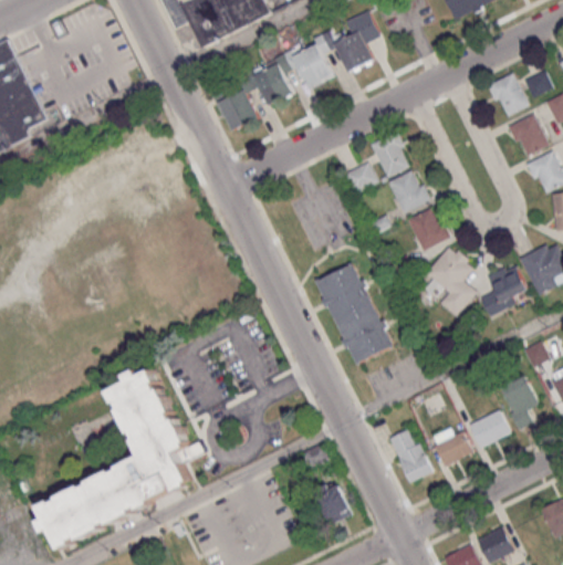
[(177,0),(200,48),(264,13),(258,0),(177,0)]
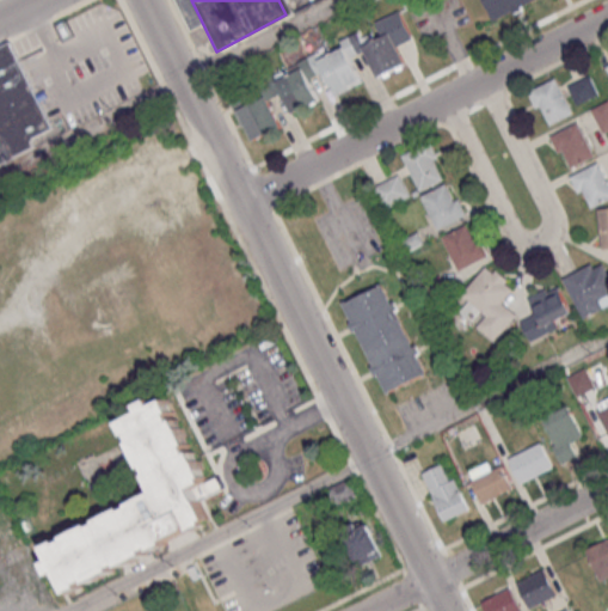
[(535,0),(479,0),(487,20),(535,0)]
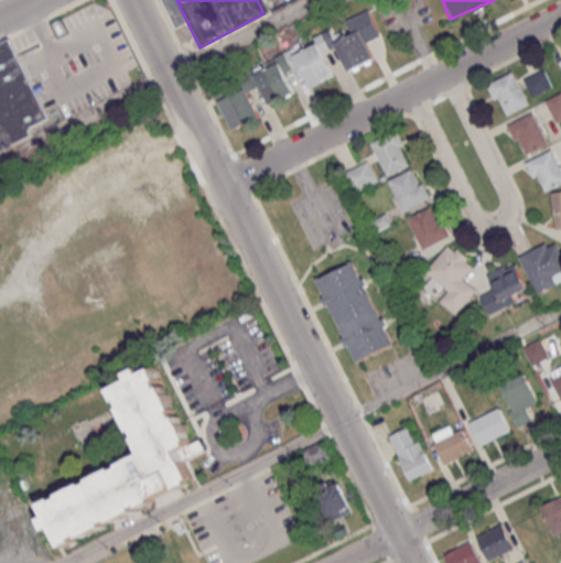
[(250,68),(265,106),(292,95),(282,72),(294,67),(303,88),(332,77),(322,53),(334,49),(344,73),(373,61),(365,43),(377,38),(367,11),(343,20),(347,31),(332,38),(330,31),(311,38),(313,43),(250,68)]
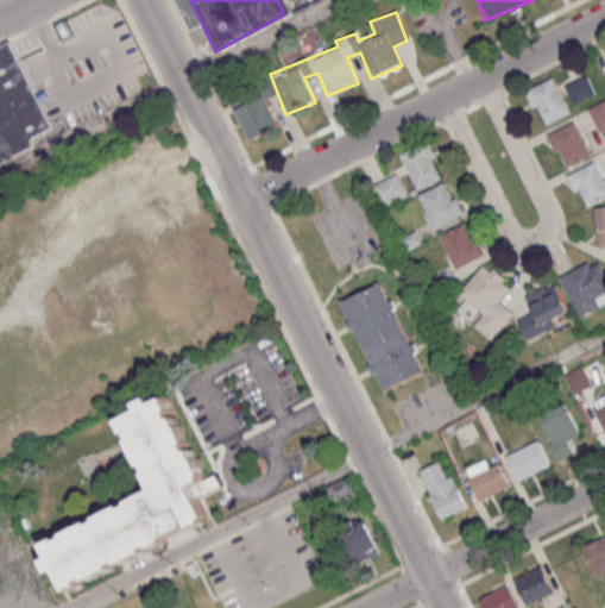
[(0,162),(50,137),(7,43),(0,46),(0,162)]
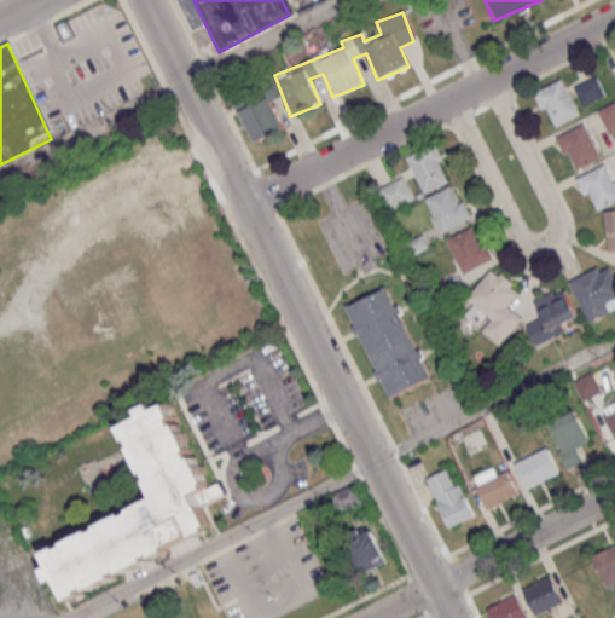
[(533,93),(561,79),(579,114),(556,126),(545,107),(541,109),(533,93)]
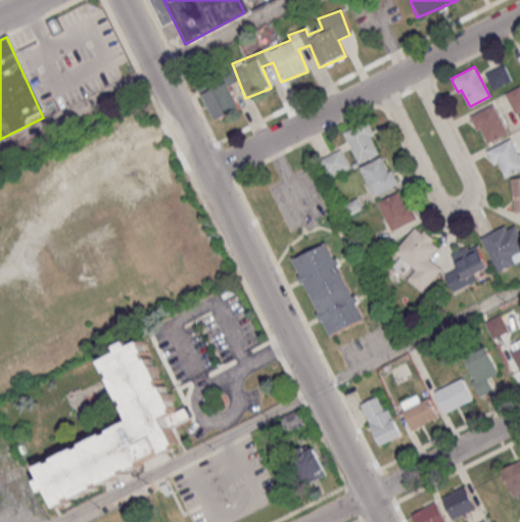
[(486,75),(503,66),(511,81),(494,89),(486,75)]
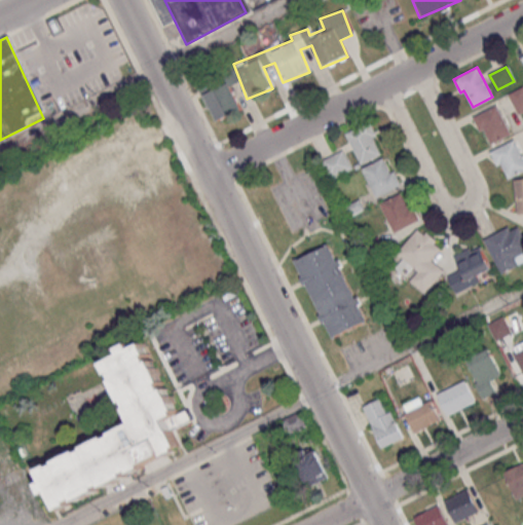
[(214,122),(239,110),(225,78),(199,90),(214,122)]
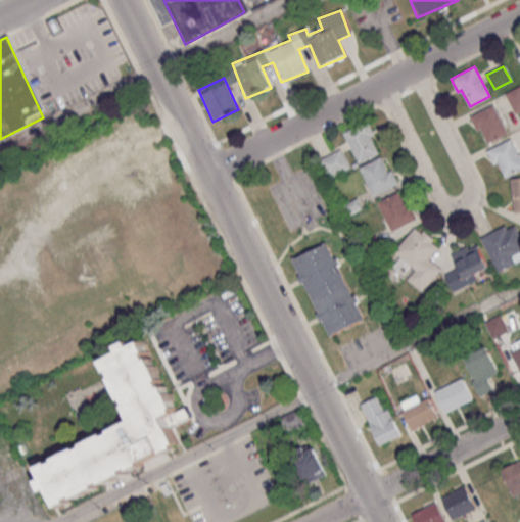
[(504,94),(519,86),(519,111),(515,114),(504,94)]
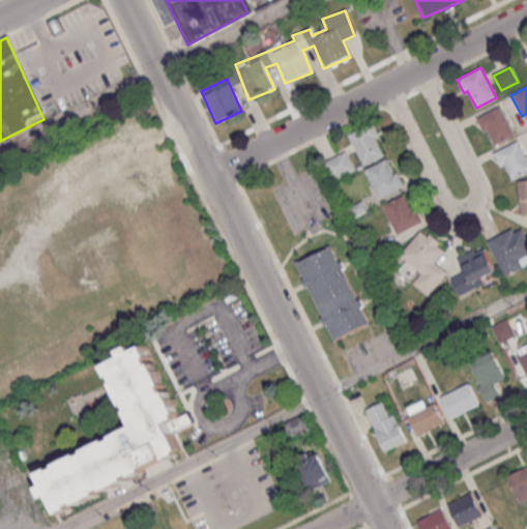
[(476,118),(500,106),(516,137),(495,147),(487,130),(482,131),(476,118)]
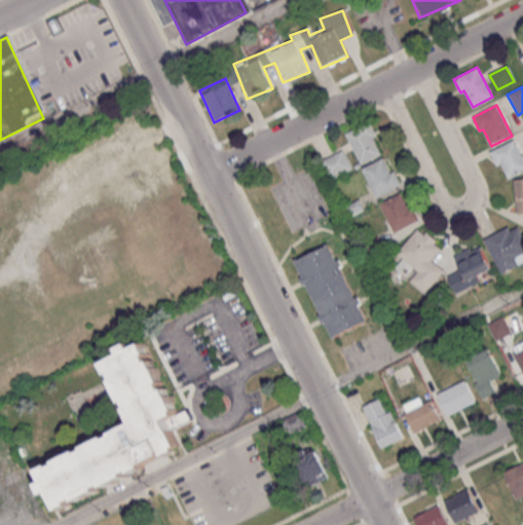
[(369,121),(344,134),(361,164),(380,154),(372,138),(377,136),(369,121)]
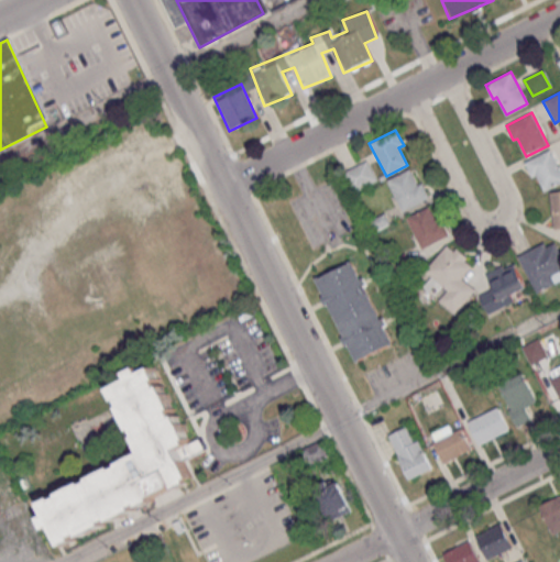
[(524,163),(550,150),(559,169),(559,183),(545,191),(536,175),(531,177),(524,163)]
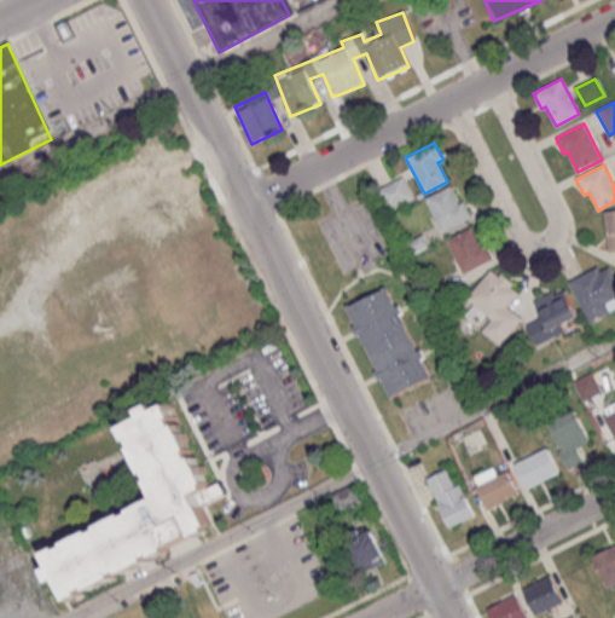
[(373,191),(386,213),(412,198),(399,177),(373,191)]
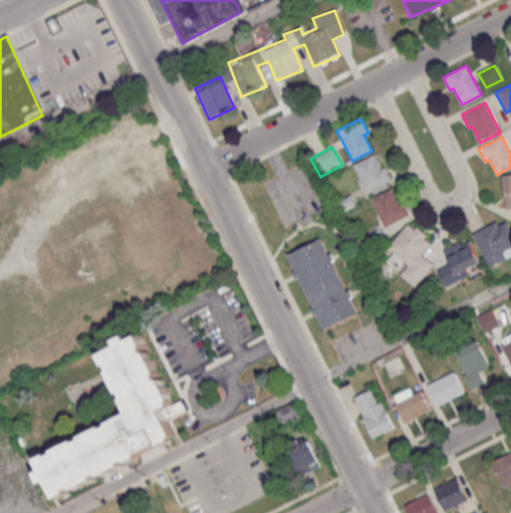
[(392,181),(367,193),(352,165),(373,154),(381,169),(385,167),(392,181)]
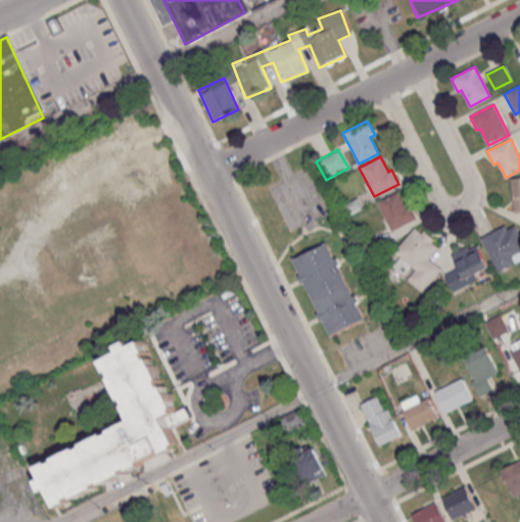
[(510,179),(519,177),(519,212),(513,214),(510,179)]
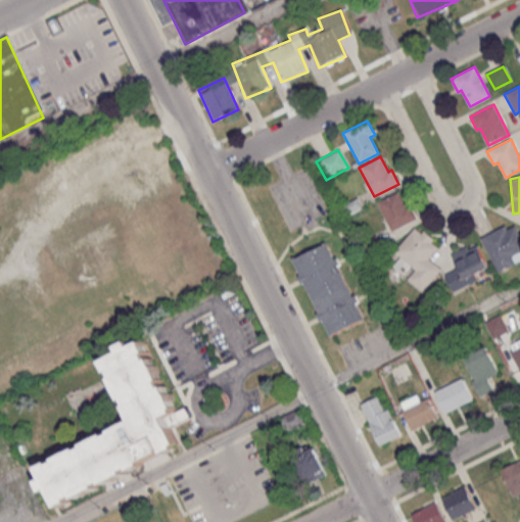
[(417,219),(391,232),(377,202),(397,192),(406,207),(410,205),(417,219)]
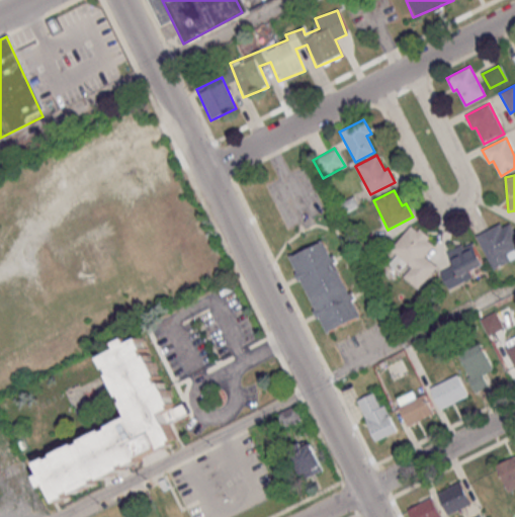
[(476,236),(493,269),(510,260),(507,254),(514,250),(514,233),(510,224),(502,228),(500,224),(476,236)]
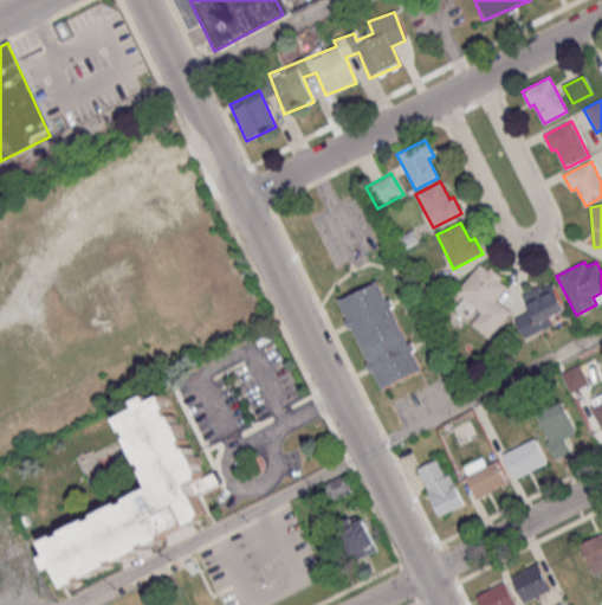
[(457,293),(480,264),(487,271),(490,268),(502,278),(499,281),(507,288),(497,301),(510,311),(487,339),(471,323),(480,313),(457,293)]
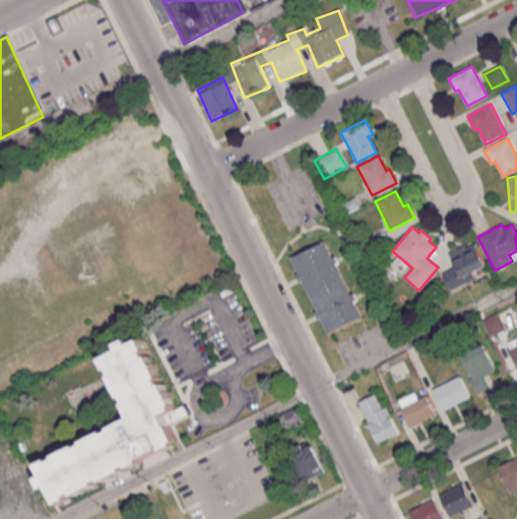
[(287,258),(324,336),(362,318),(325,240),(287,258)]
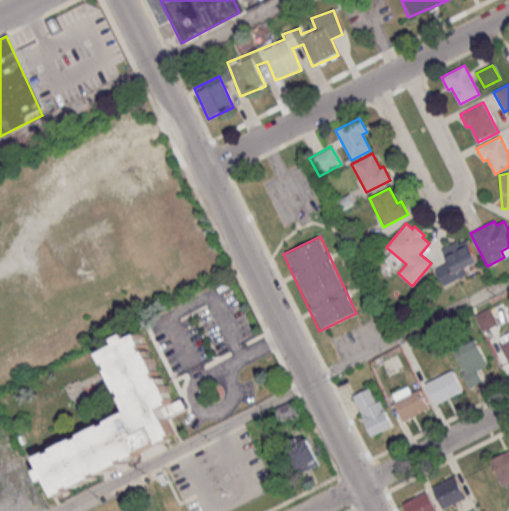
[(435,270),(444,286),(467,274),(463,268),(477,260),(466,240),(457,245),(456,242),(441,250),(447,263),(435,270)]
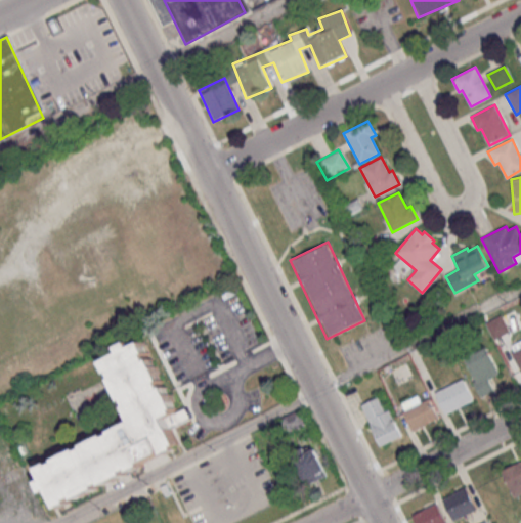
[(56,509),(141,467),(140,464),(163,452),(164,455),(180,447),(170,426),(187,418),(185,413),(183,409),(176,412),(140,342),(130,347),(127,342),(117,348),(119,353),(100,362),(130,422),(36,470),(41,480),(37,482),(42,492),(47,490),(56,509)]
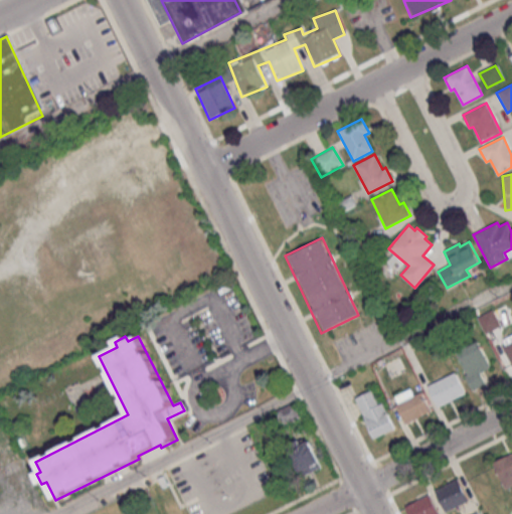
[(511,366),(502,346),(511,341),(511,366)]
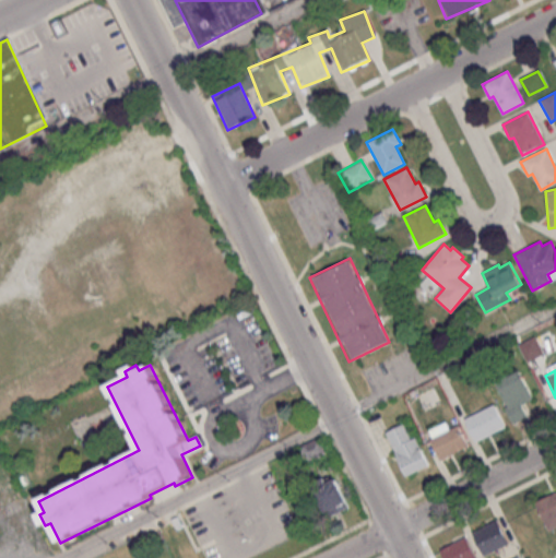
[(509,423),(525,416),(520,404),(529,400),(518,372),(493,382),(509,423)]
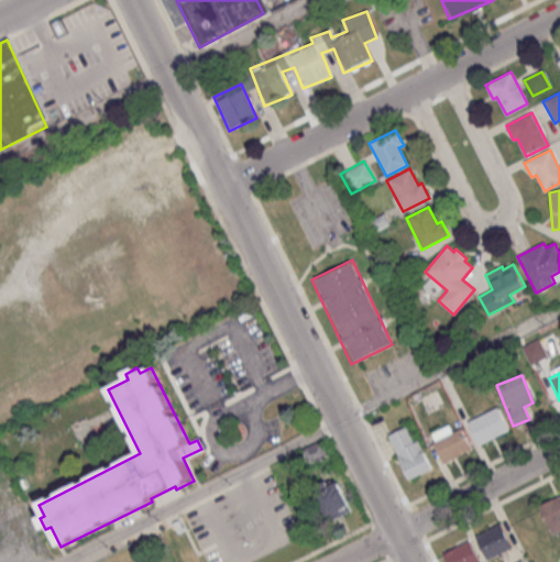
[(467,422),(497,407),(508,430),(479,445),(467,422)]
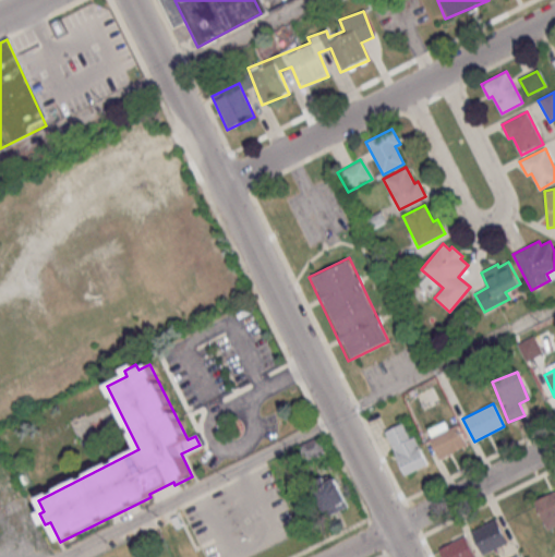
[(394,451),(395,451),(385,432),(401,422),(409,437),(413,435),(429,463),(406,475),(394,451)]
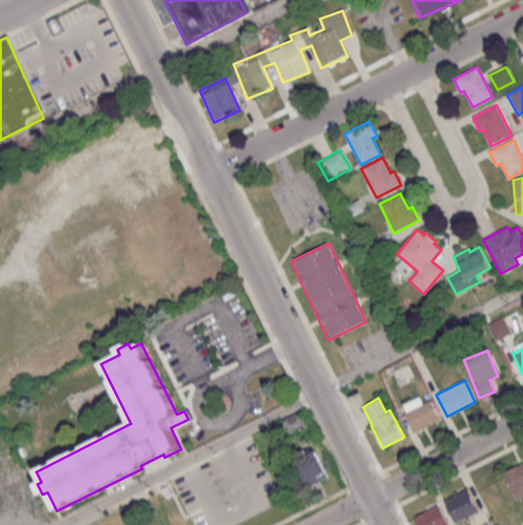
[(404,412),(430,400),(440,420),(413,433),(404,412)]
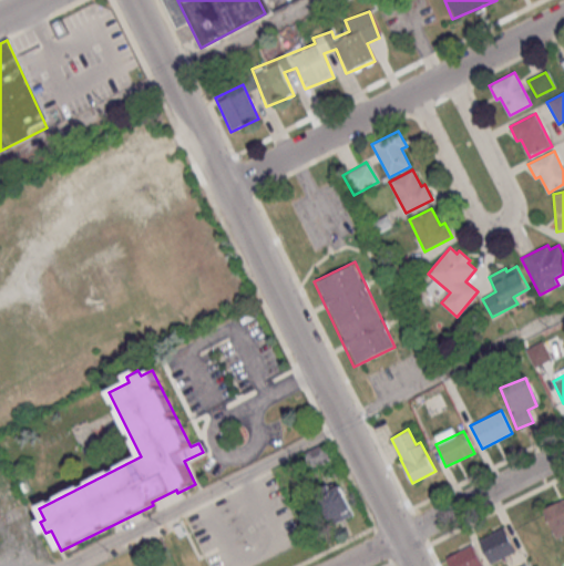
[(320,443),(329,461),(310,471),(301,453),(320,443)]
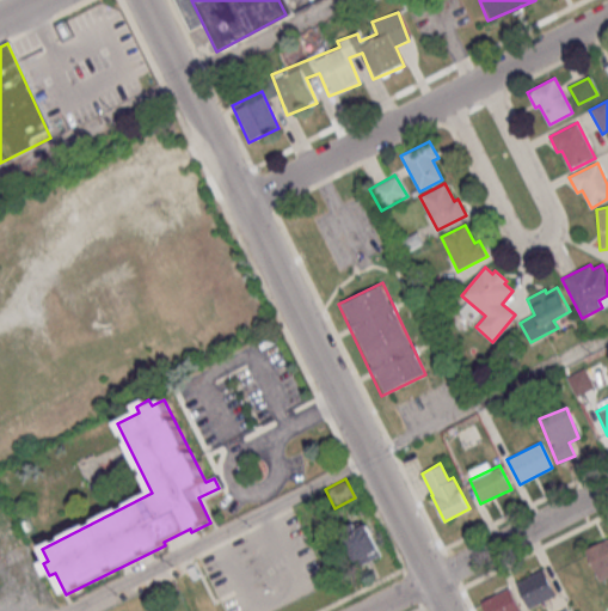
[(363,524),(354,529),(351,524),(347,526),(349,532),(341,536),(354,561),(355,561),(357,566),(376,556),(374,551),(376,550),(363,524)]
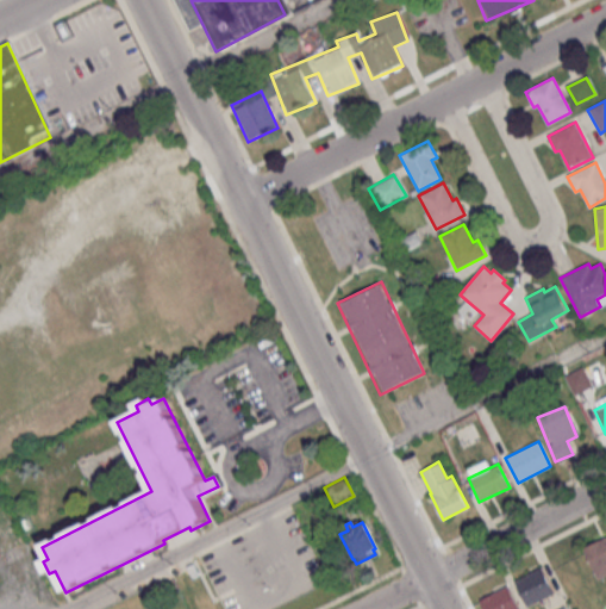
[(605,575),(605,536),(580,551),(594,580),(605,575)]
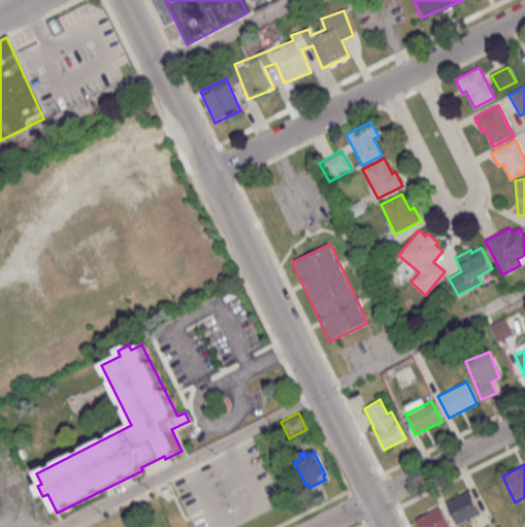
[(164,500),(170,497),(166,488),(160,491),(164,500)]
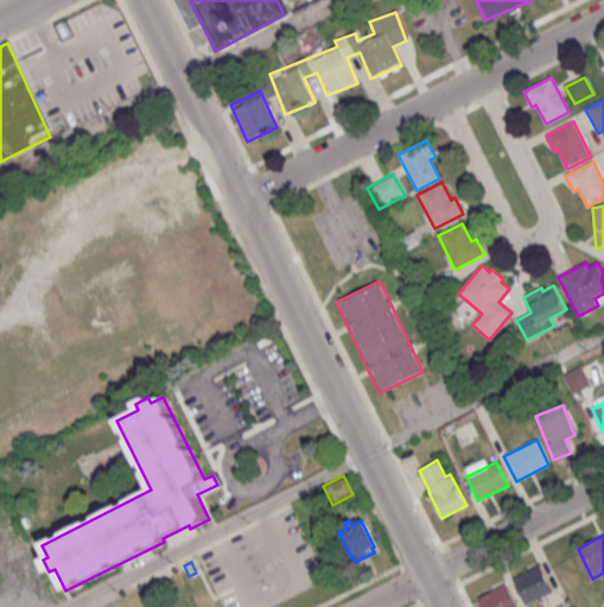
[(512,580),(540,566),(553,589),(525,605),(512,580)]
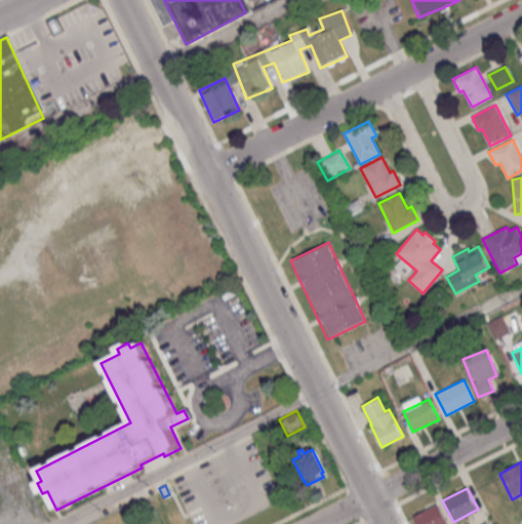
[(414,523),(411,517),(437,504),(447,523),(414,523)]
